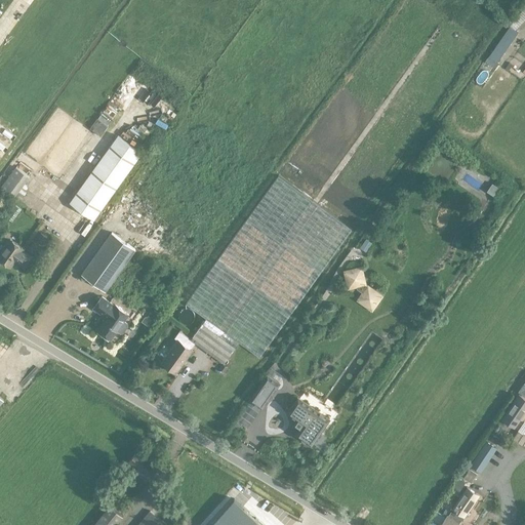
[(485,62),(493,68),(517,36),(513,34),(516,30),(511,26),(485,62)]
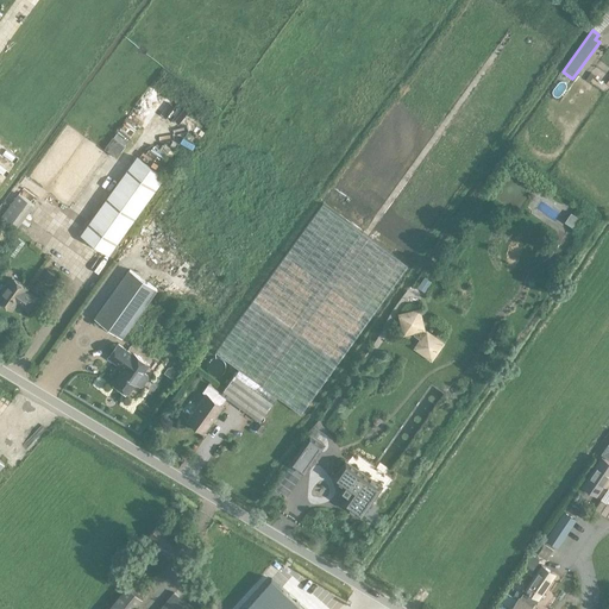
[(117,155),(129,140),(124,137),(115,146),(111,142),(107,146),(117,155)]
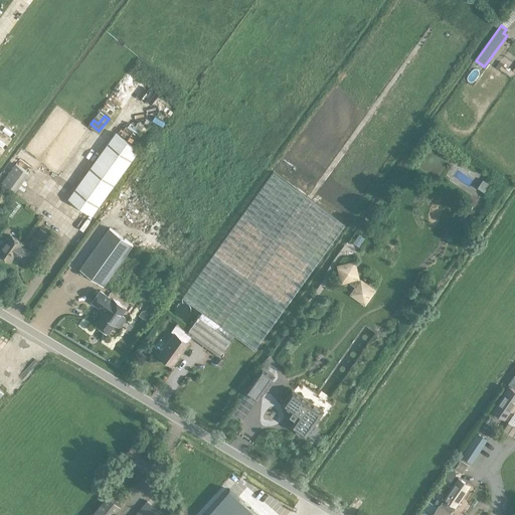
[(92,215),(139,150),(116,133),(68,198),(92,215)]
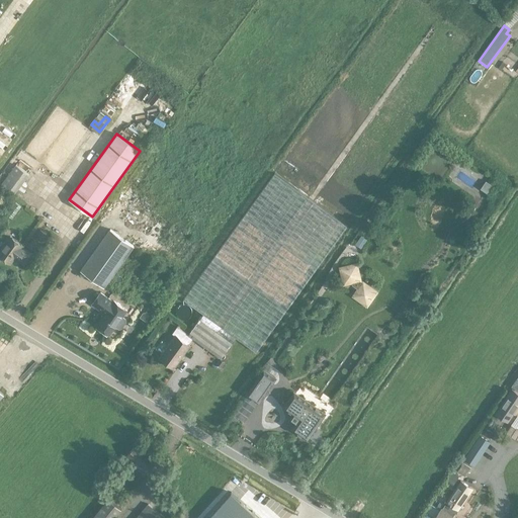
[(15,165),(2,184),(15,194),(29,175),(15,165)]
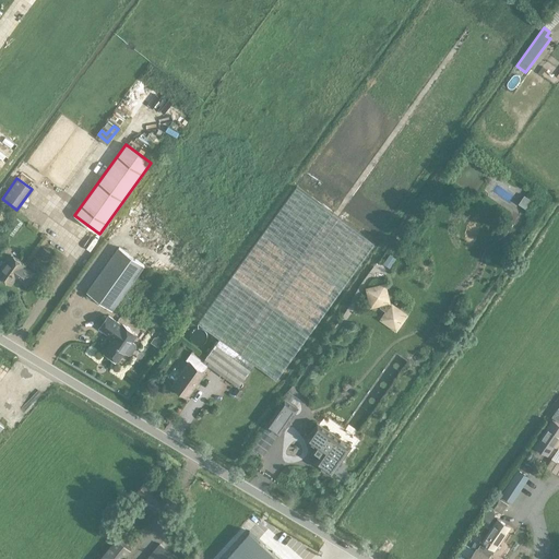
[(377,242),(298,185),(226,277),(307,332),(377,242)]
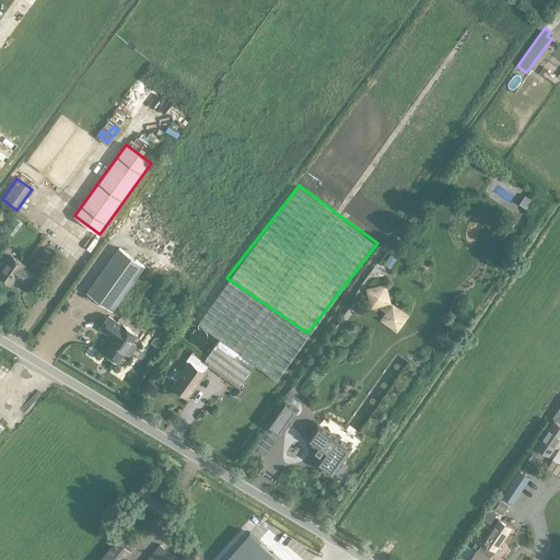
[(534,201),(525,196),(518,205),(528,210),(534,201)]
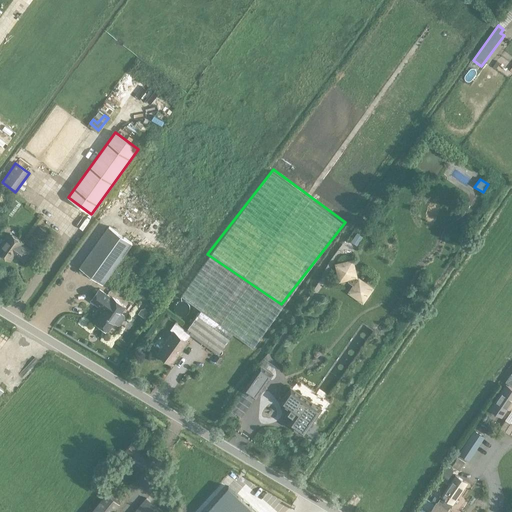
[(109,226),(79,267),(103,284),(133,243),(109,226)]
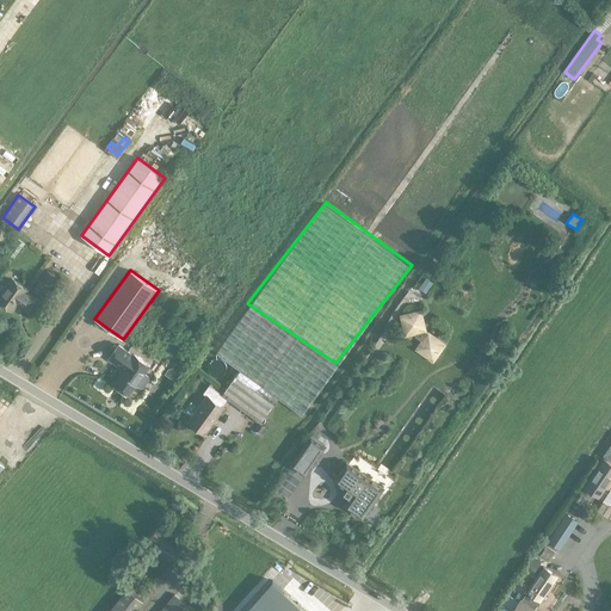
[(29,290),(13,279),(0,297),(0,301),(12,309),(17,302),(28,310),(37,297),(28,291),(29,290)]
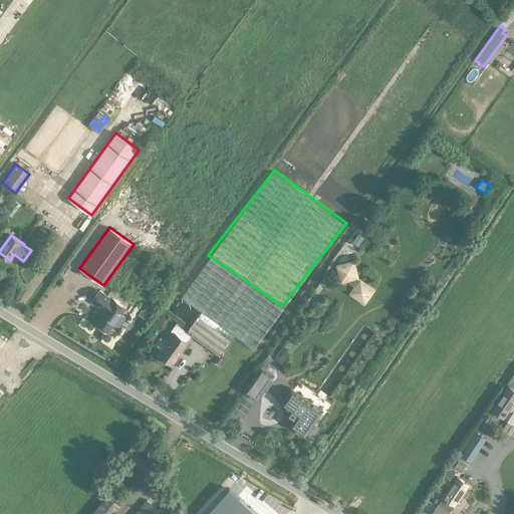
[(179,297),(187,302),(196,309),(181,331),(217,355),(232,333),(253,348),(282,305),(208,255),(179,297)]
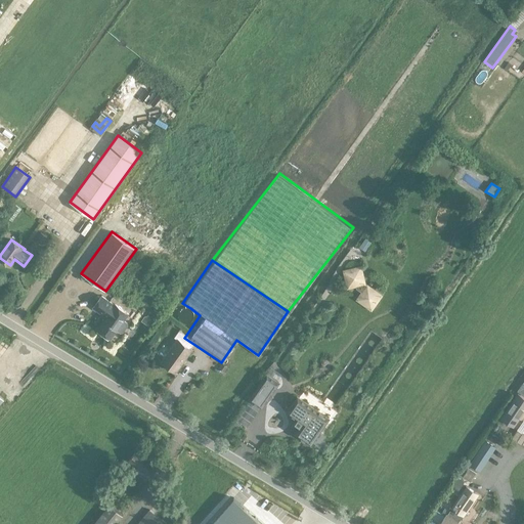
[(373,310),(384,293),(366,281),(362,264),(344,268),(347,286),(354,290),(362,289),(355,299),(373,310)]
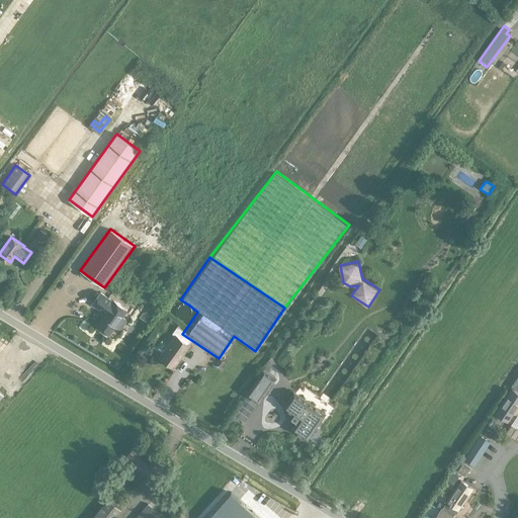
[(114,326),(117,328),(121,328),(124,323),(123,320),(119,317),(124,311),(111,300),(110,303),(97,293),(90,305),(103,314),(95,325),(108,334),(114,326)]
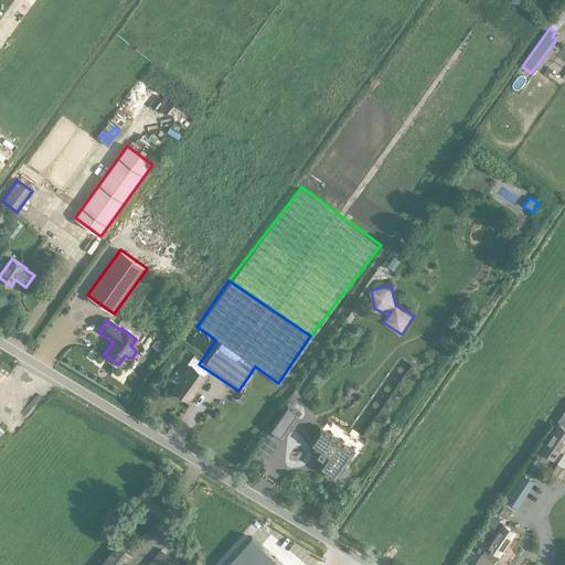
[(172,390),(190,403),(198,392),(196,391),(198,388),(199,390),(208,379),(189,365),(172,390)]
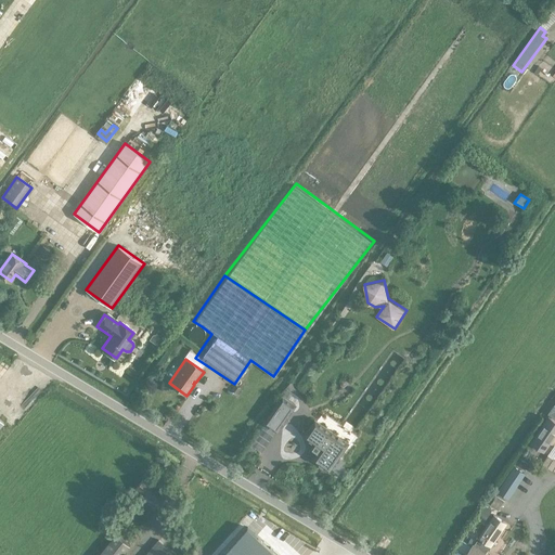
[(237,395),(242,389),(234,385),(233,387),(229,384),(227,386),(231,389),(231,390),(237,395)]
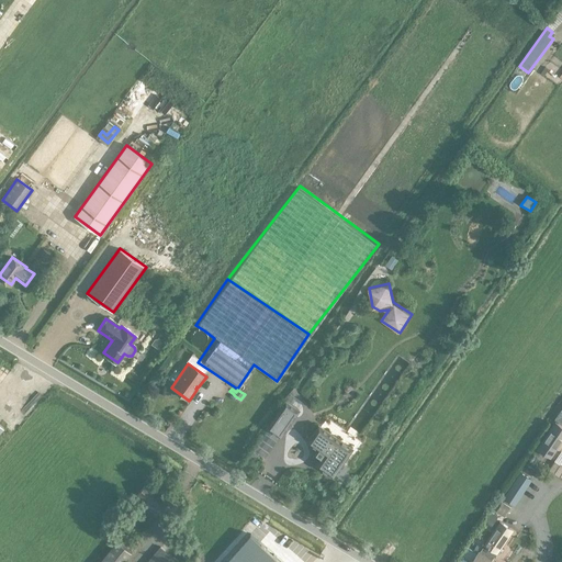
[(268,428),(280,437),(299,412),(285,403),(268,428)]
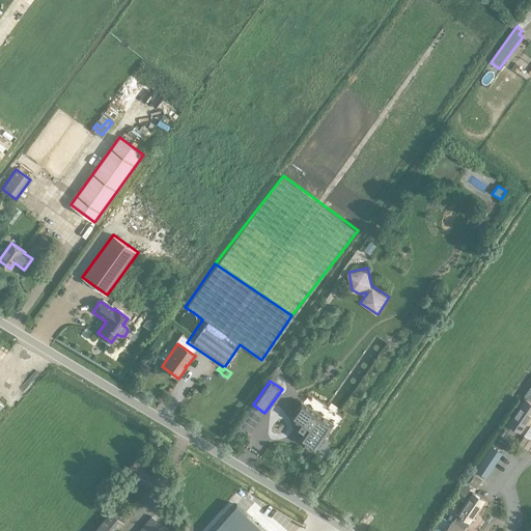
[(530,415),(530,402),(525,398),(508,423),(521,431),(530,415)]
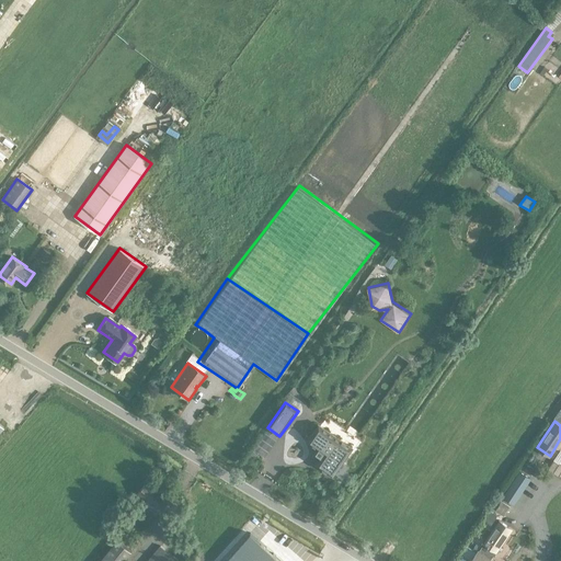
[(306,441),(318,449),(315,455),(320,458),(316,465),(333,477),(335,473),(341,477),(348,466),(343,462),(354,447),(318,423),(306,441)]
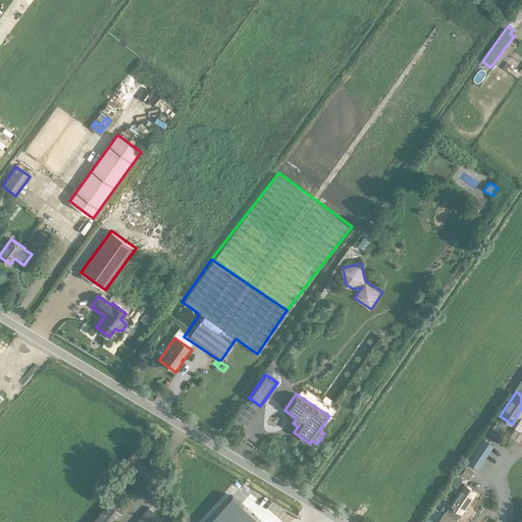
[(479,468),(496,445),(484,437),(469,461),(479,468)]
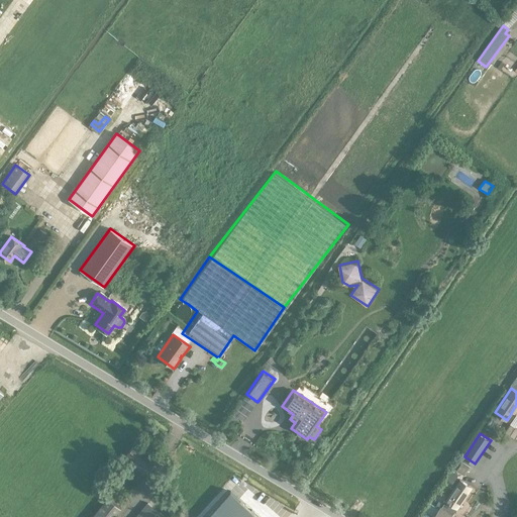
[(471,466),(461,460),(455,470),(464,475),(471,466)]
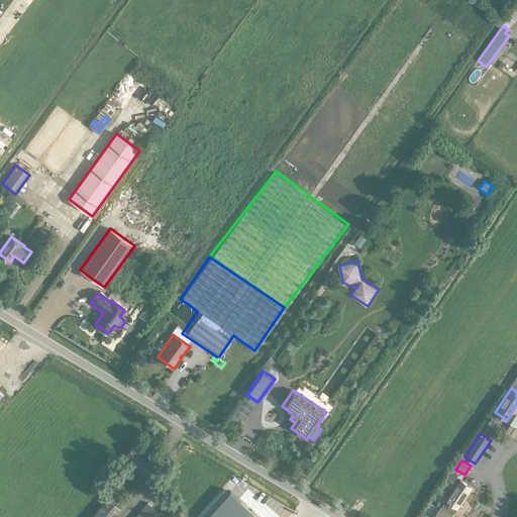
[(473,487),(460,479),(445,500),(447,501),(441,509),(440,508),(433,516),(453,516),(448,513),(453,505),(457,508),(473,487)]
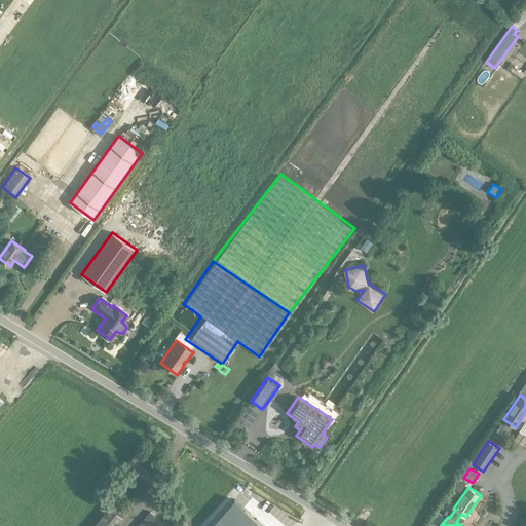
[(92,525),(115,525),(123,517),(110,505),(92,525)]
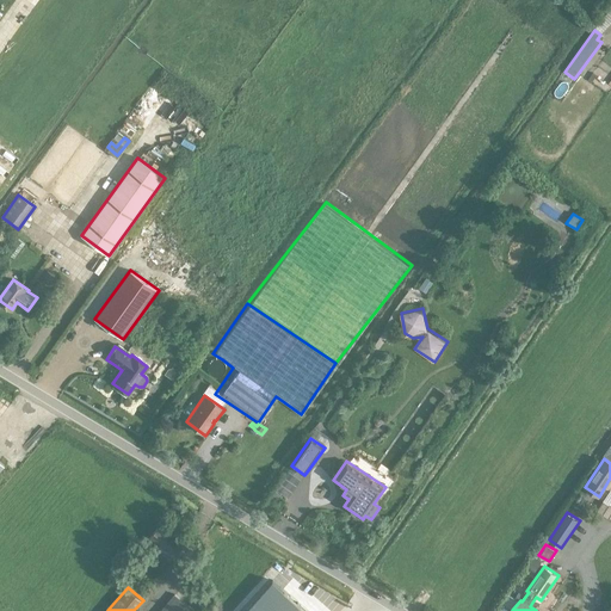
[(193,610),(174,594),(160,610),(193,610)]
